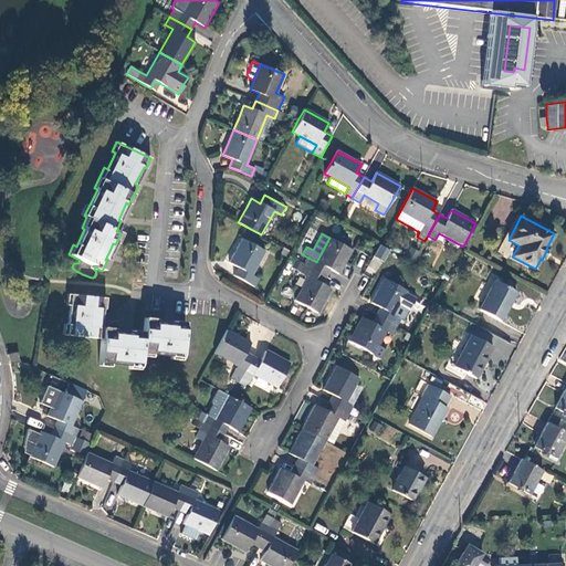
[(304,265),(325,278),(329,270),(338,274),(341,269),(352,250),(329,238),(316,262),(308,258),(304,265)]
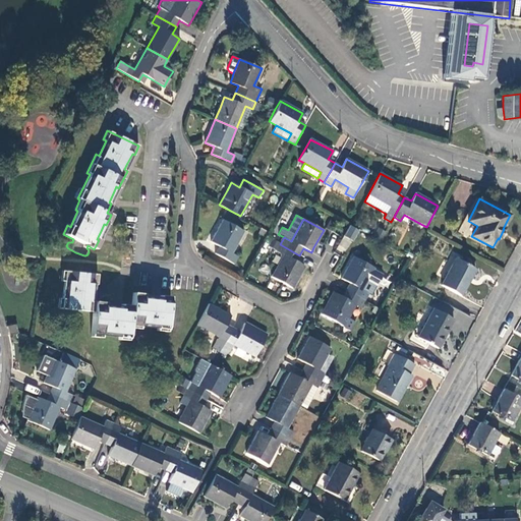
[(243,231),(223,220),(218,229),(211,242),(219,246),(215,253),(234,264),(238,256),(231,253),(243,231)]
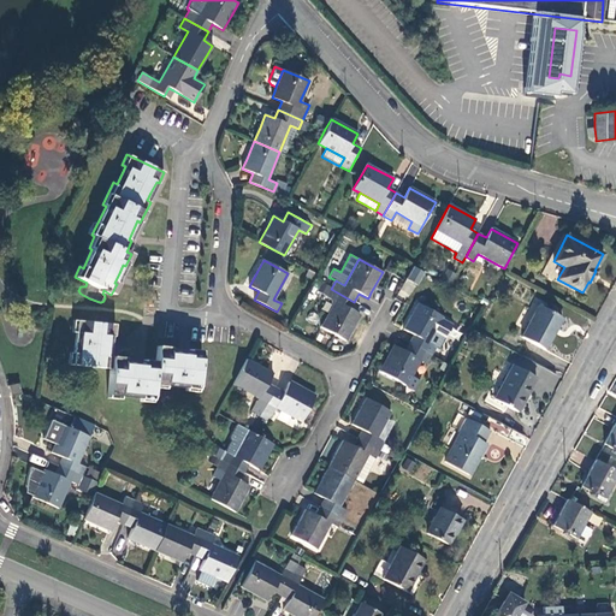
[(424,272),(414,267),(413,266),(406,279),(416,285),(424,272)]
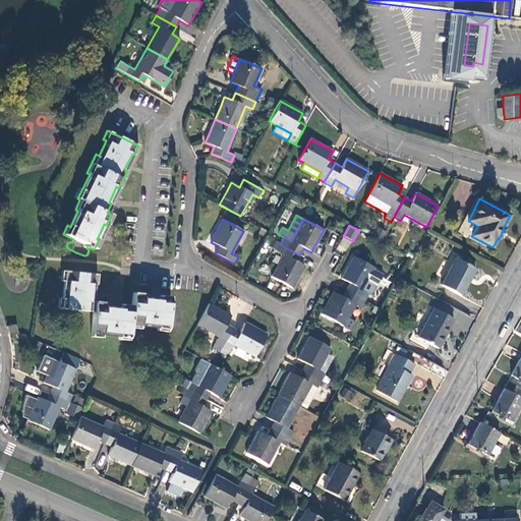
[(267,237),(269,232),(262,228),(259,233),(267,237)]
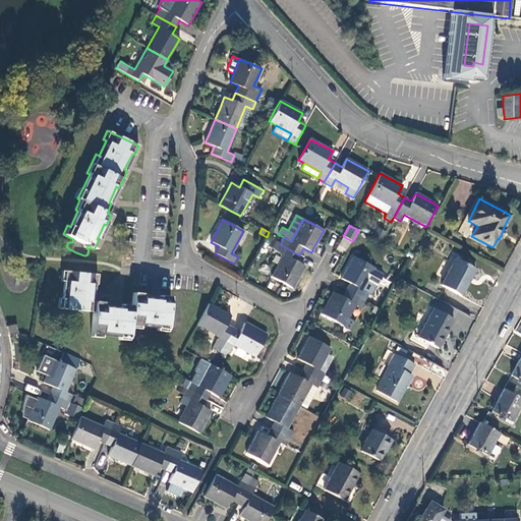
[(380,242),(385,233),(378,229),(372,238),(380,242)]
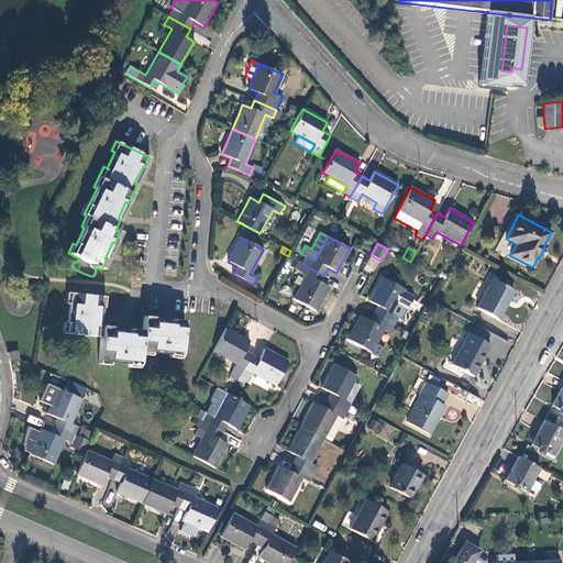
[(360,269),(362,264),(354,258),(351,264),(360,269)]
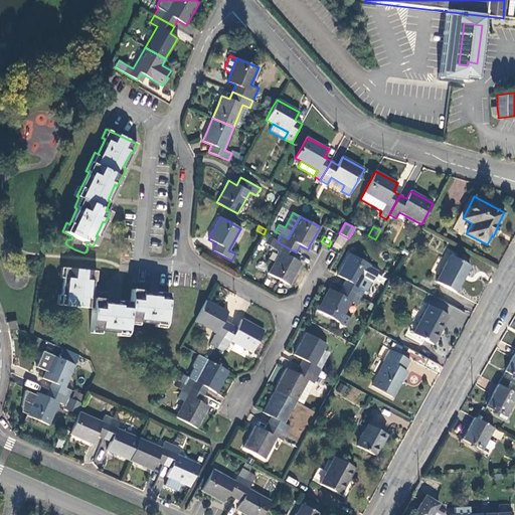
[(293,259),(296,252),(277,241),(274,248),(280,251),(268,274),(277,278),(288,285),(300,263),(293,259)]
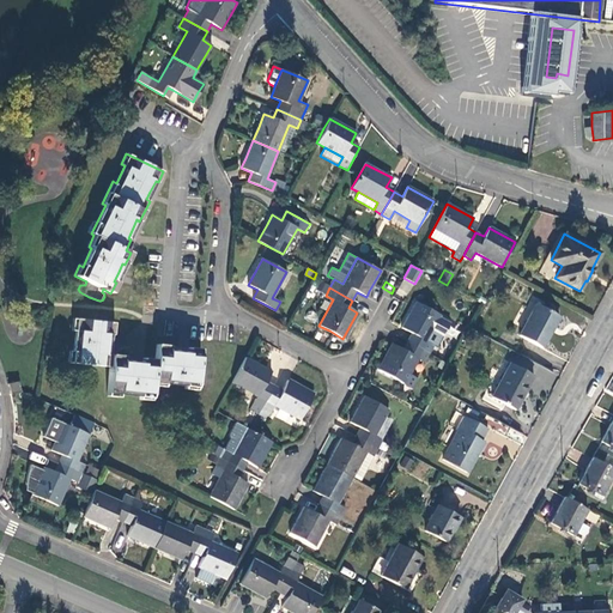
[(406,341),(430,354),(434,346),(426,343),(432,332),(441,337),(449,321),(416,303),(407,320),(402,328),(411,334),(406,341)]
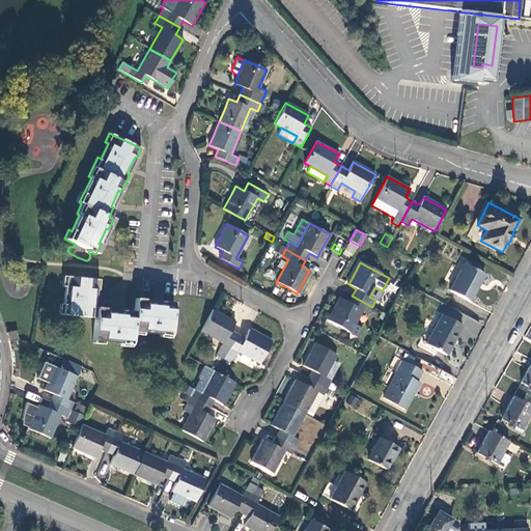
[(484,275),(465,263),(449,291),(469,302),(484,275)]
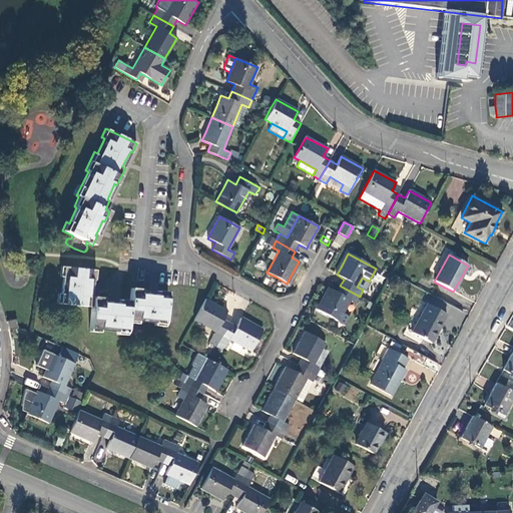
[(79,269),(61,267),(61,277),(64,277),(62,294),(59,294),(58,303),(91,307),(89,332),(99,333),(99,329),(116,331),(116,335),(126,335),(127,323),(137,324),(138,321),(155,323),(154,326),(165,327),(168,292),(158,291),(158,293),(147,292),(141,292),(141,290),(131,288),(130,301),(119,300),(119,302),(110,301),(102,300),(103,298),(90,297),(92,280),(94,280),(95,270),(79,269)]
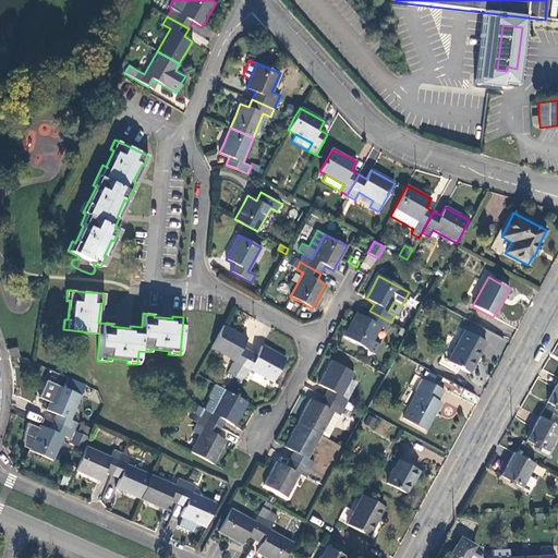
[(387,330),(391,323),(370,311),(366,318),(358,314),(352,324),(344,337),(367,350),(372,340),(379,326),(387,330)]
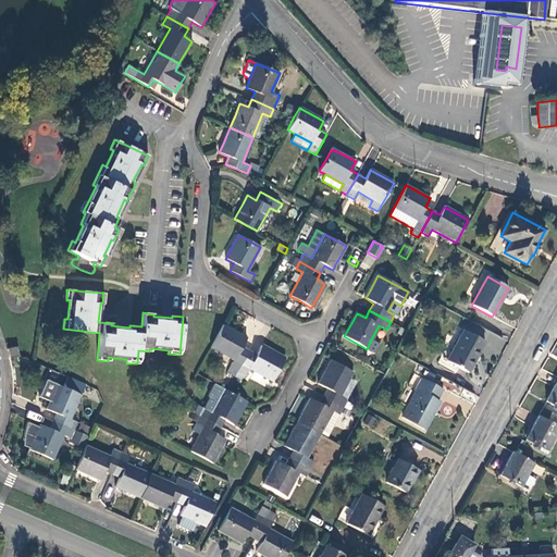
[(232,330),(223,324),(210,347),(234,360),(227,373),(235,376),(245,358),(237,355),(247,337),(232,330)]
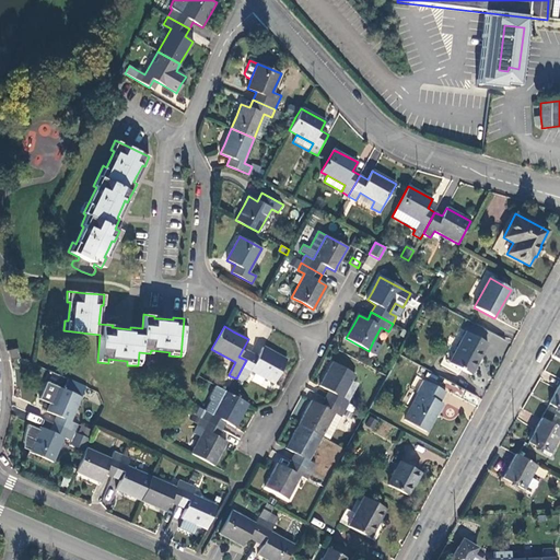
[(488,343),(466,331),(448,363),(470,375),(488,343)]
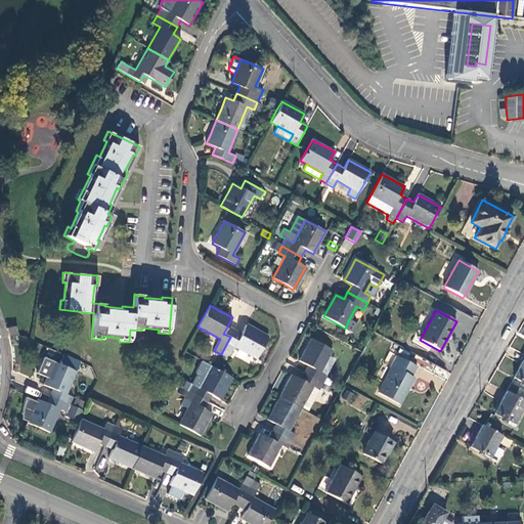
[(349,319),(345,329),(352,333),(357,323),(349,319)]
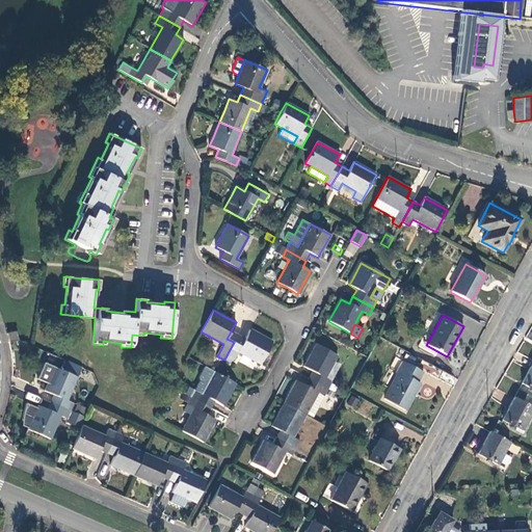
[(241,346),(234,342),(224,360),(232,364),(238,351),(261,364),(272,342),(263,337),(250,330),(241,346)]
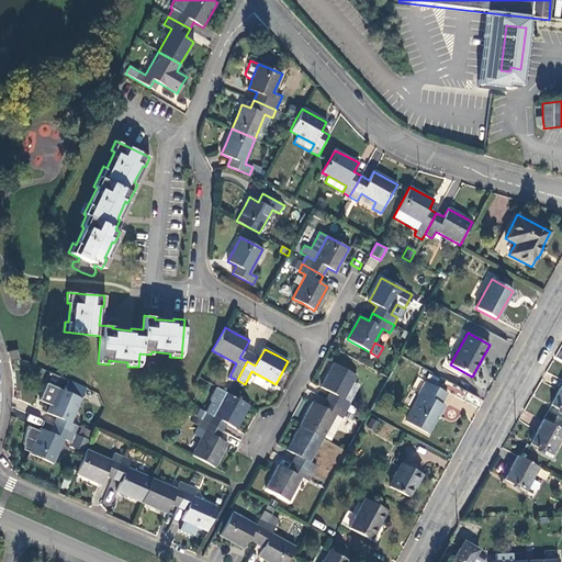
[(8,352),(10,361),(19,358),(17,350),(8,352)]
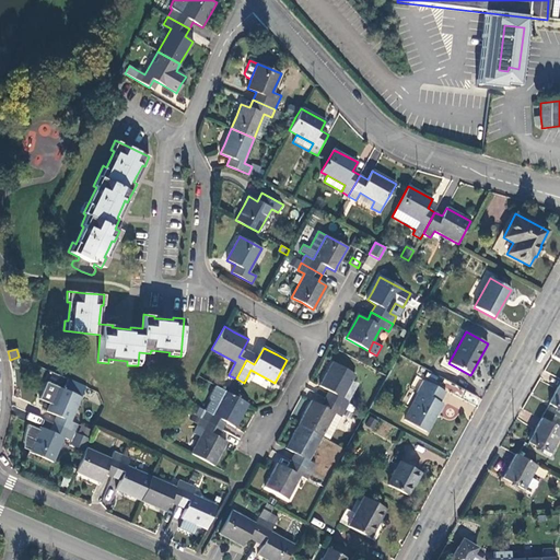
[(324,398),(346,410),(348,404),(349,403),(348,401),(342,398),(351,381),(356,374),(333,362),(327,374),(319,386),(328,391),(324,398)]
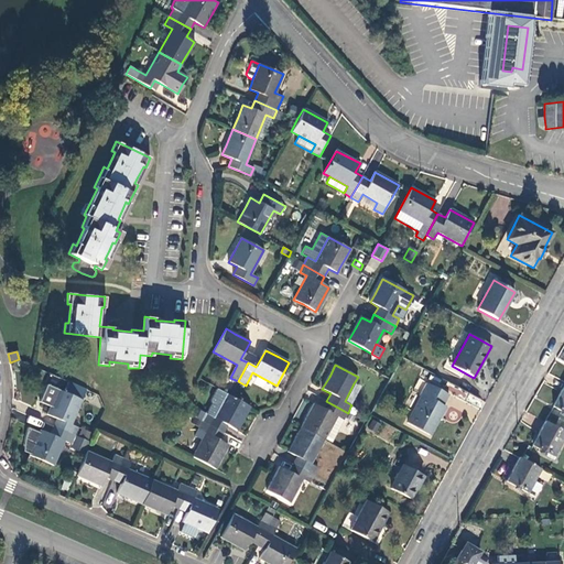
[(51,407),(47,414),(56,419),(53,425),(75,435),(78,427),(72,424),(87,389),(68,381),(64,391),(47,384),(40,401),(51,407)]
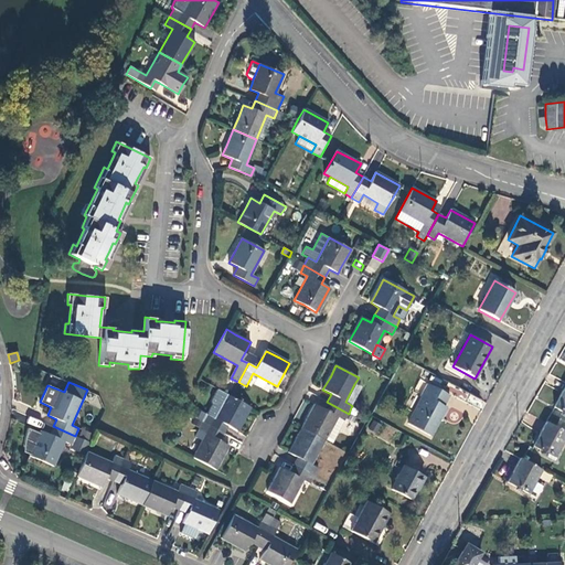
[(361,388),(354,384),(345,402),(351,405),(361,388)]
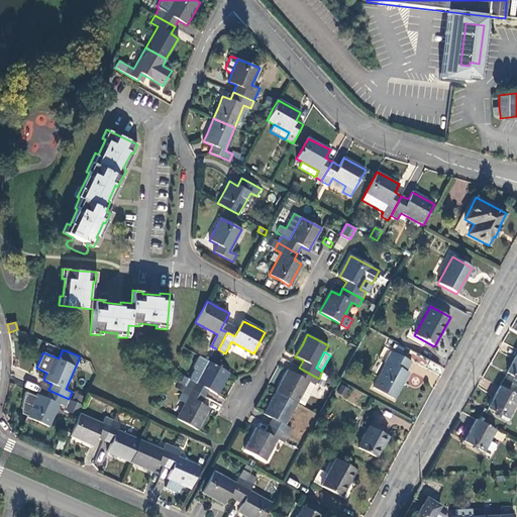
[(412,363),(391,351),(385,362),(387,363),(373,388),(394,400),(408,374),(406,373),(412,363)]
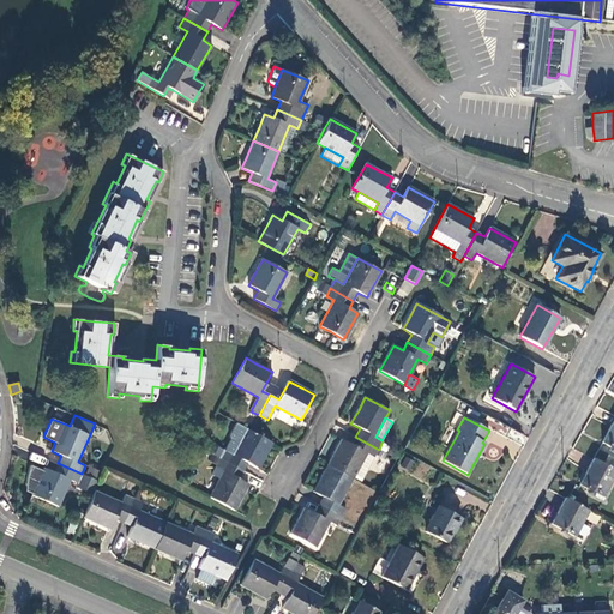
[(613,449),(613,419),(602,443),(613,449)]
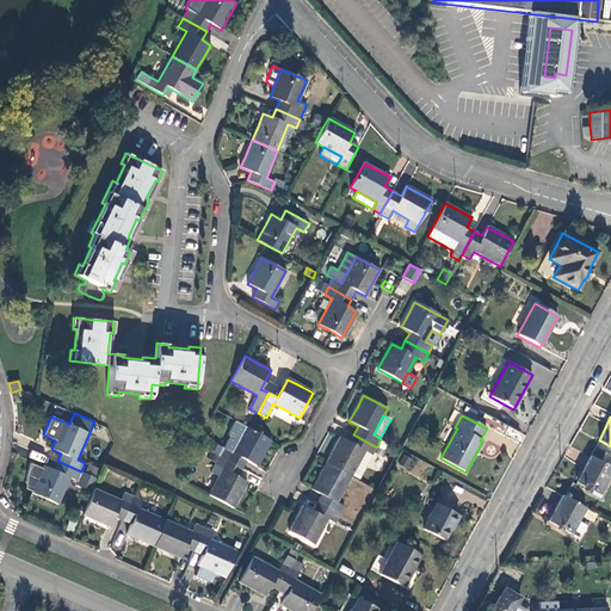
[(270,439),(234,421),(228,432),(229,437),(223,448),(216,444),(213,452),(218,456),(242,469),(247,461),(255,466),(260,457),(270,439)]
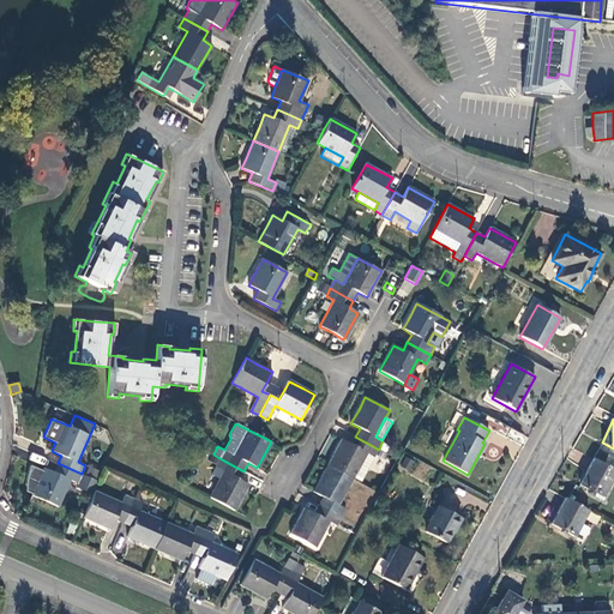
[(374,458),(379,450),(355,437),(351,445),(342,440),(336,451),(327,465),(353,479),(353,477),(366,453),(373,457),(374,458)]
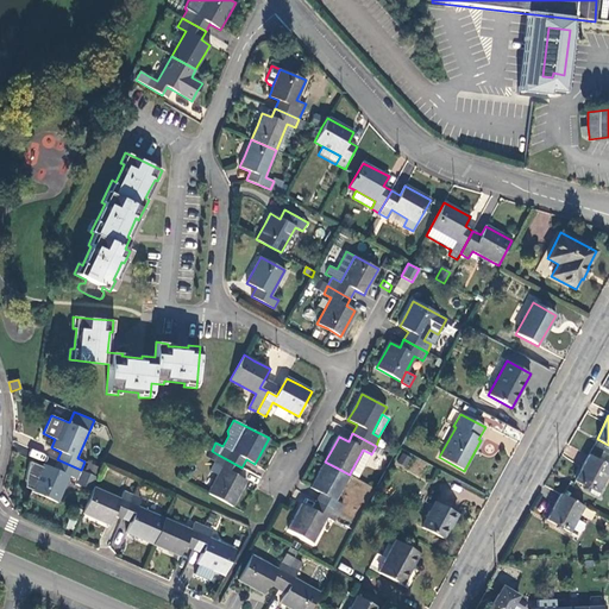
[(376,446),(383,450),(387,444),(378,439),(376,446)]
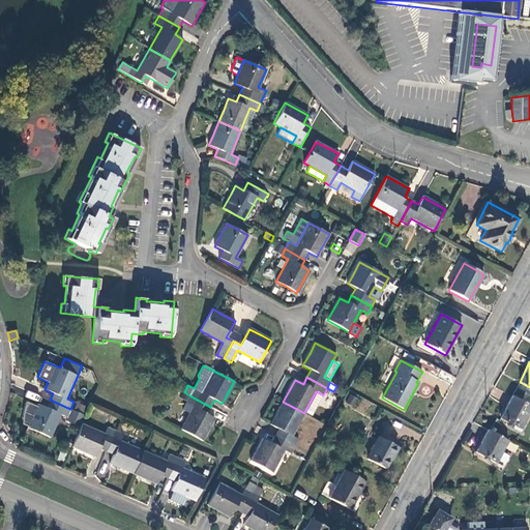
[(28,390),(25,396),(37,401),(39,394),(28,390)]
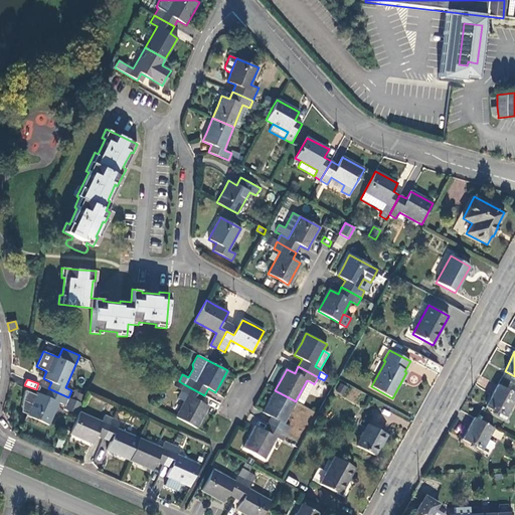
[(302,403),(313,383),(307,380),(296,400),(302,403)]
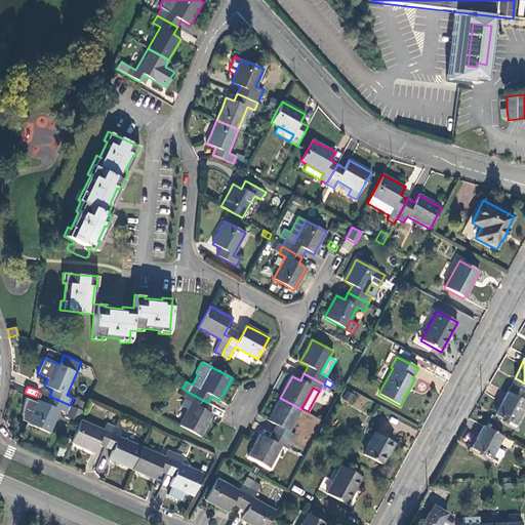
[(342,399),(351,402),(354,394),(346,391),(342,399)]
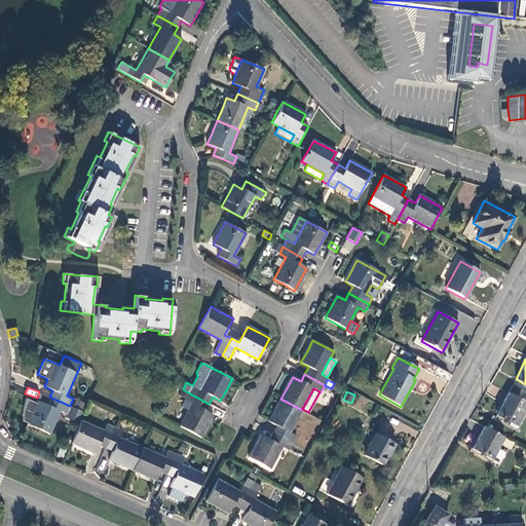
[(180,426),(200,438),(207,425),(213,415),(204,411),(209,404),(188,392),(185,400),(192,404),(180,426)]
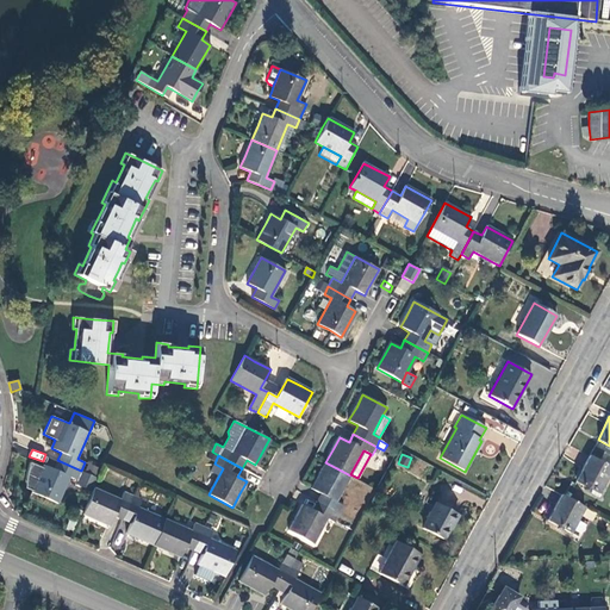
[(609,478),(609,466),(589,455),(576,481),(598,493),(608,477),(609,478)]
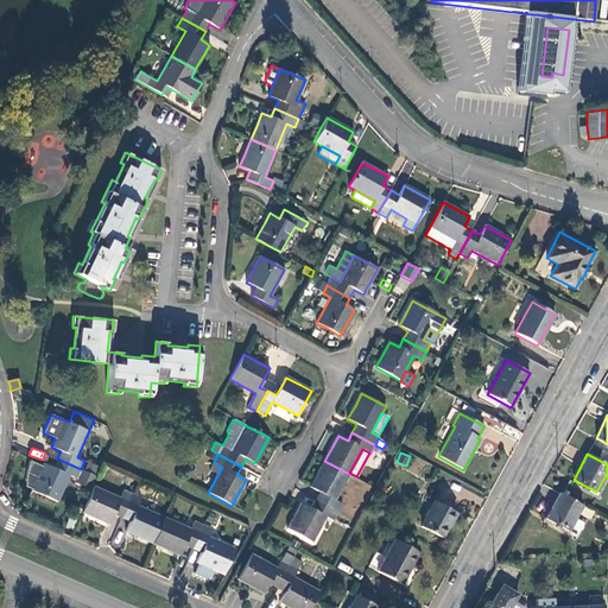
[(93,486),(97,476),(81,469),(57,458),(54,468),(44,464),(43,468),(31,462),(27,480),(36,483),(32,489),(32,491),(57,501),(69,475),(77,479),(76,481),(93,488),(93,486)]
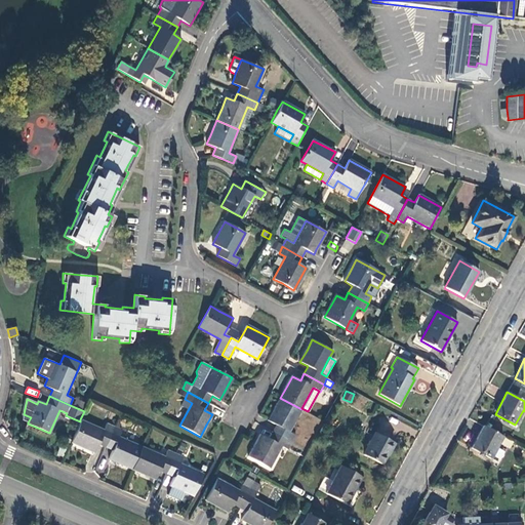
[(72,405),(83,408),(85,401),(74,398),(72,405)]
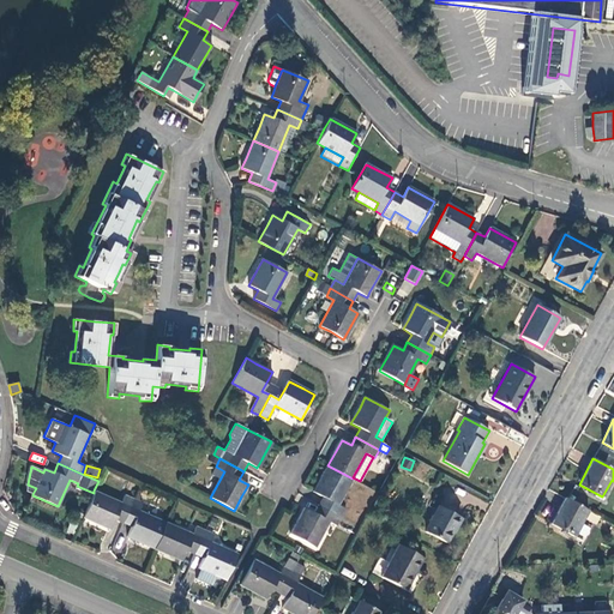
[(337,506),(353,479),(327,465),(318,482),(313,492),(323,497),(318,505),(341,518),(345,510),(337,506)]
